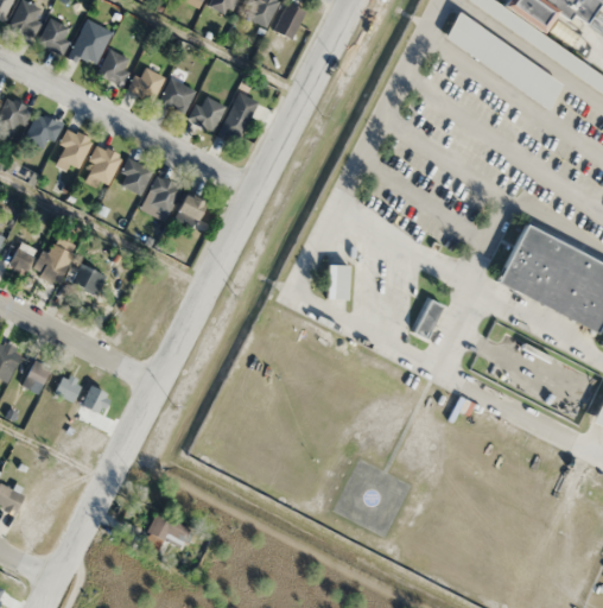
[(14,0),(0,0),(0,20),(2,21),(14,0)]
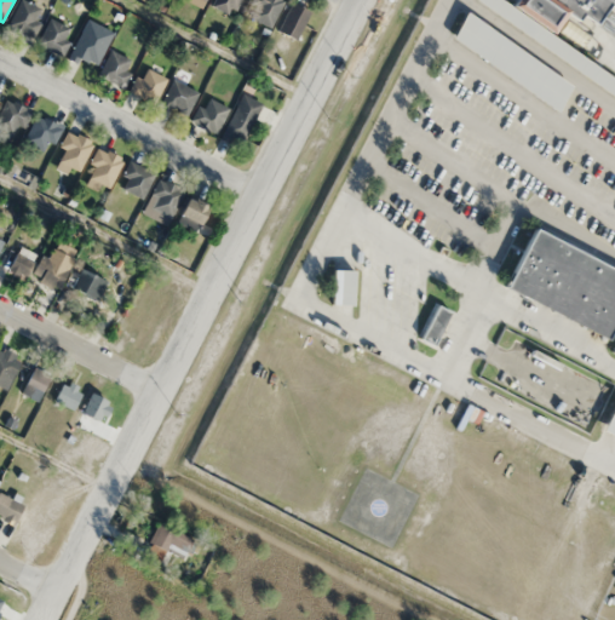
[(33,38),(46,9),(28,0),(22,0),(10,26),(33,38)]
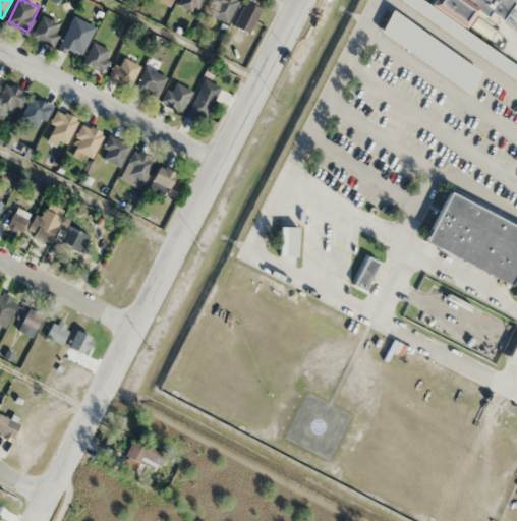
[(180,0),(179,3),(196,13),(204,0),(180,0)]
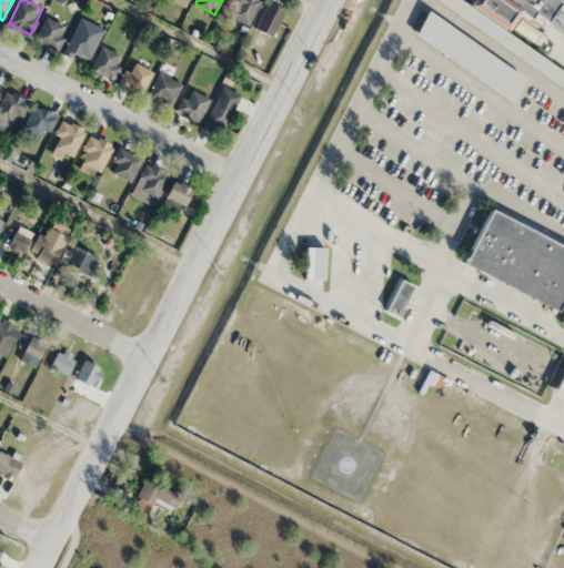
[(251,24),(262,0),(234,0),(229,14),(251,24)]
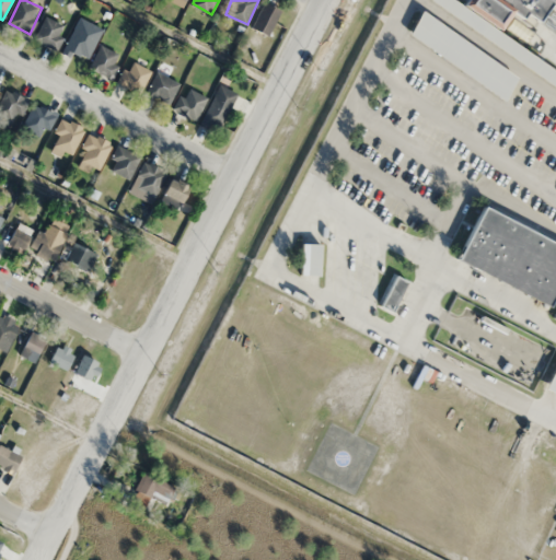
[(555,0),(467,0),(466,4),(459,0),(429,0),(408,37),(508,96),(521,73),(456,35),(463,23),(494,41),(513,7),(555,32),(555,0)]
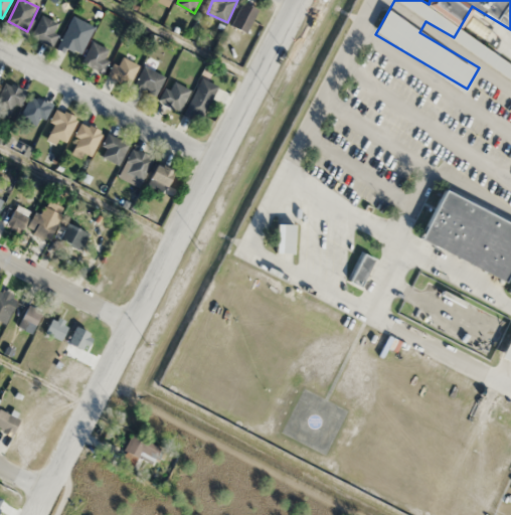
[(248,33),(261,10),(244,2),(233,25),(248,33)]
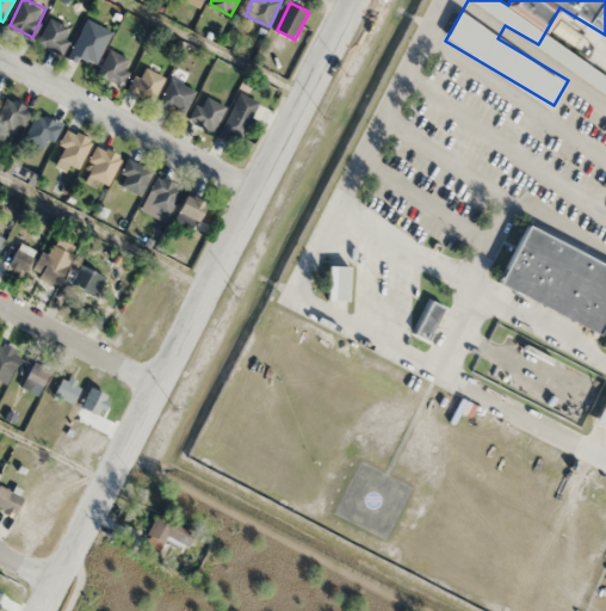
[(39,42),(62,55),(76,30),(53,17),(39,42)]
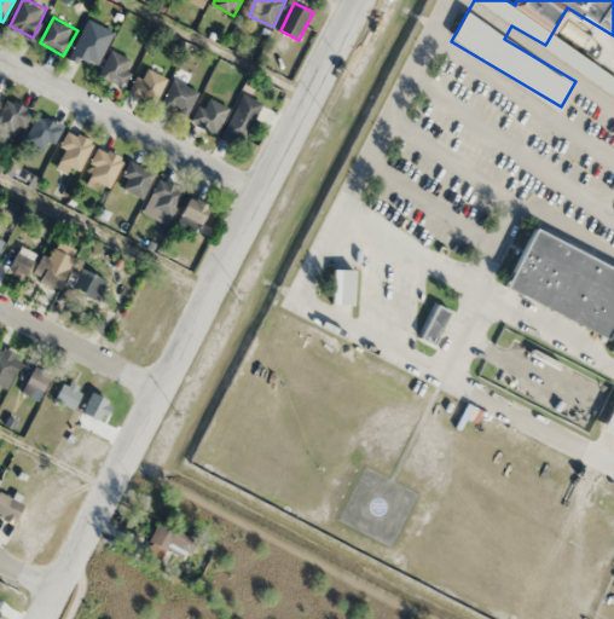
[(114,28),(86,21),(76,57),(104,64),(114,28)]
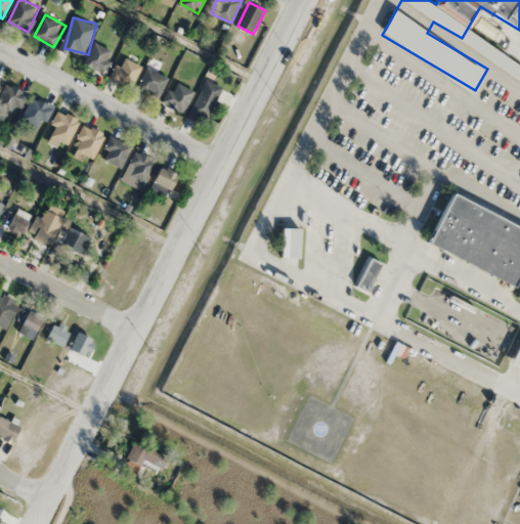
[(105,73),(116,51),(95,42),(86,63),(105,73)]
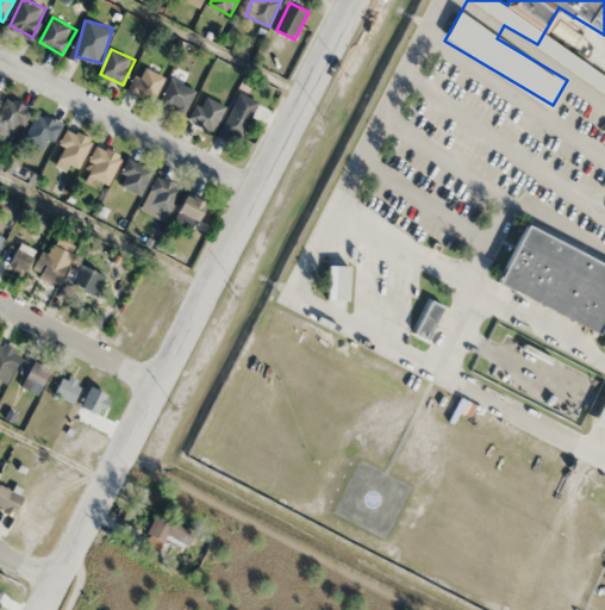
[(143,78),(137,74),(130,91),(156,100),(166,75),(147,68),(143,78)]
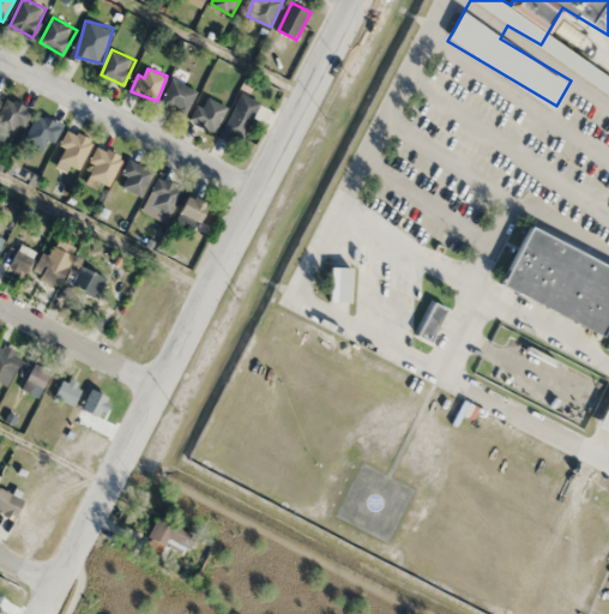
[(199,91),(174,78),(162,102),(187,115),(199,91)]
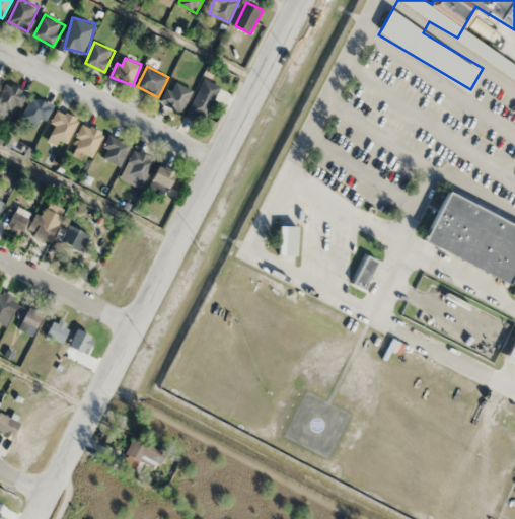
[(188,116),(204,124),(222,86),(206,78),(188,116)]
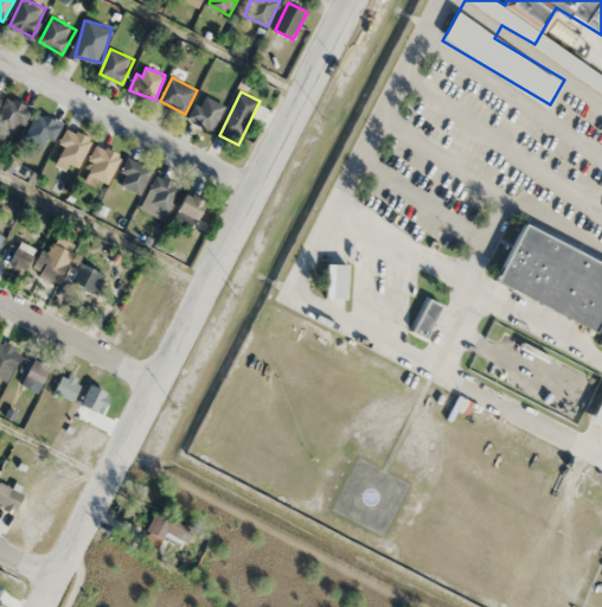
[(191,120),(215,132),(228,106),(204,94),(191,120)]
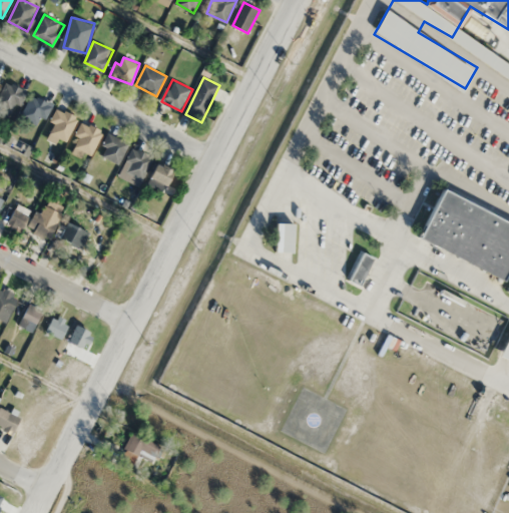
[(1,114),(23,114),(23,86),(1,86),(1,114)]
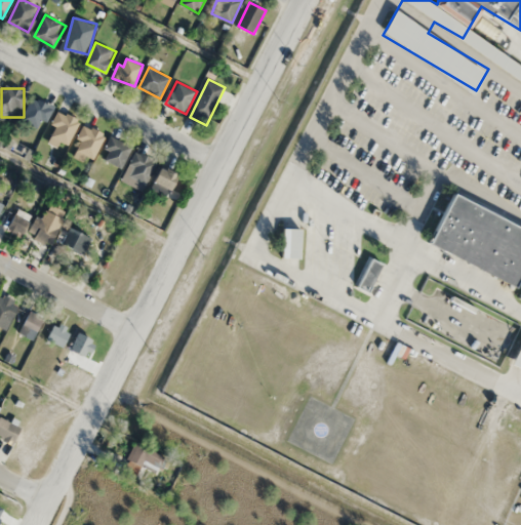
[(53,106),(32,97),(24,120),(45,128),(53,106)]
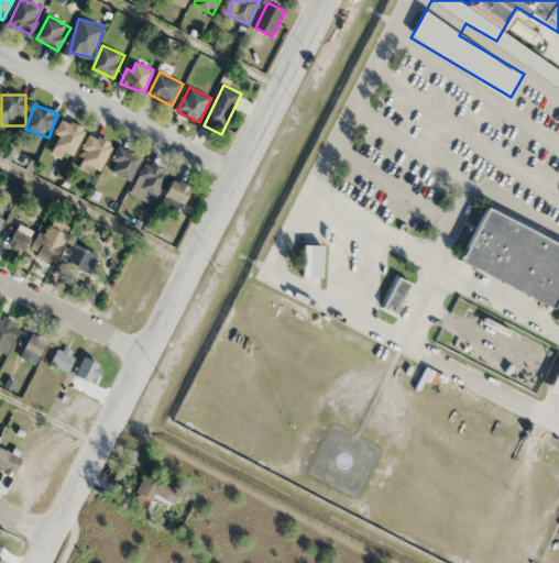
[(52,146),(73,157),(88,131),(67,119),(52,146)]
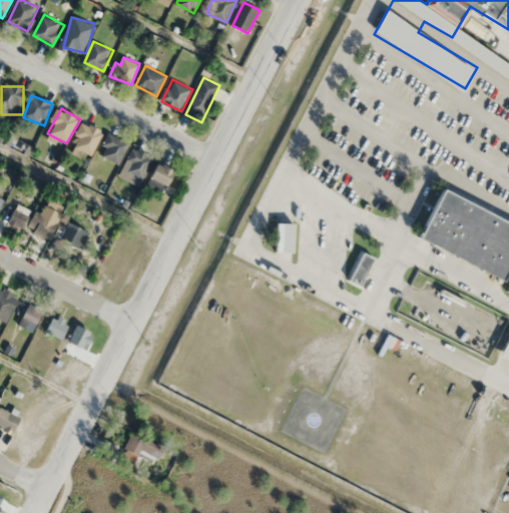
[(93,155),(104,130),(84,122),(74,147),(93,155)]
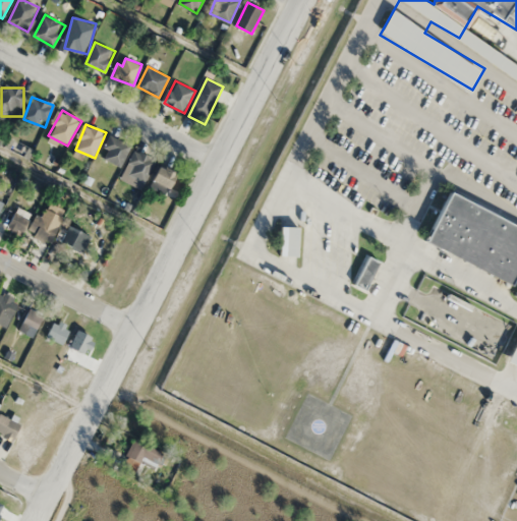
[(132,146),(112,135),(102,157),(123,167),(132,146)]
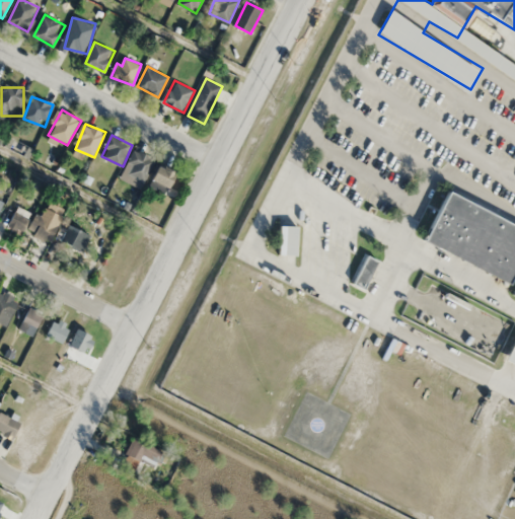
[(157,160),(138,149),(126,170),(145,181),(157,160)]
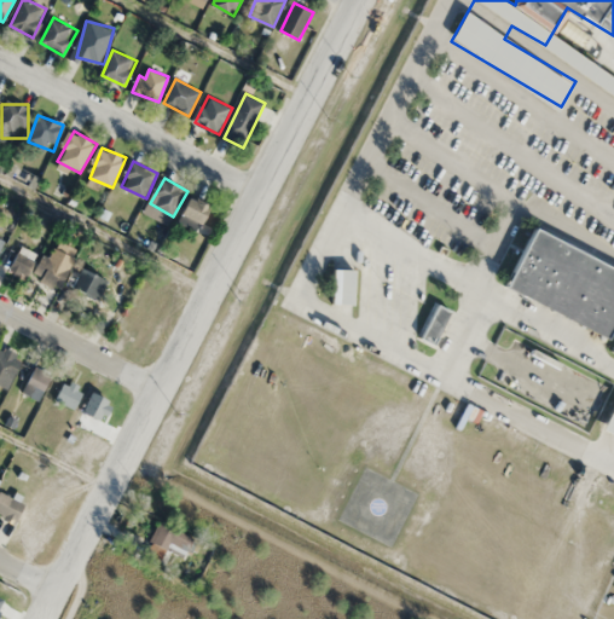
[(210,206),(191,196),(178,221),(197,231),(210,206)]
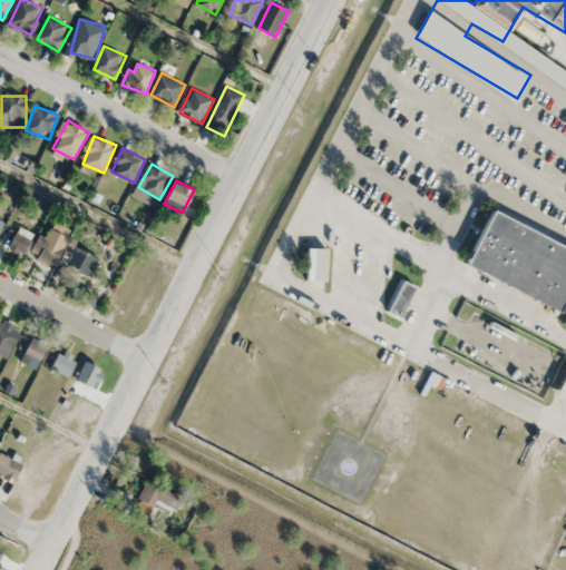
[(467,265),(564,311),(565,307),(565,245),(493,210),(467,265)]
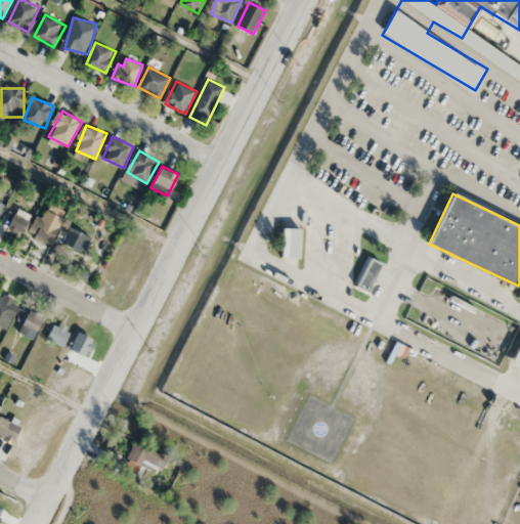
[(55,241),(84,256),(93,237),(63,223),(62,224),(40,212),(29,234),(52,247),(55,241)]
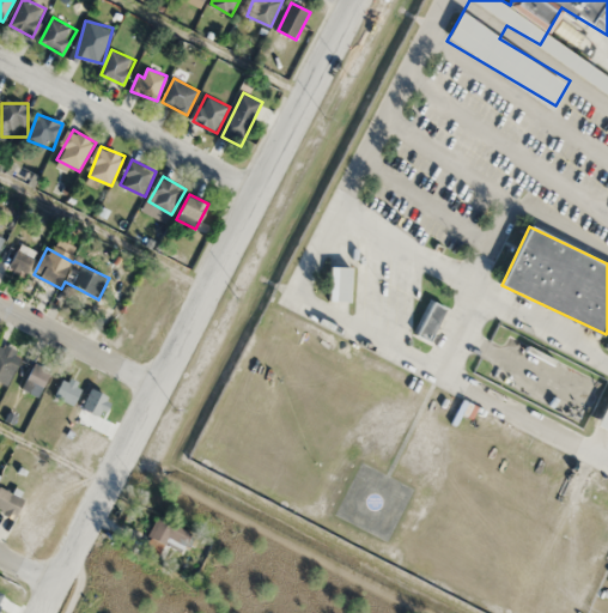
[(28,273),(34,255),(17,249),(11,267),(28,273)]
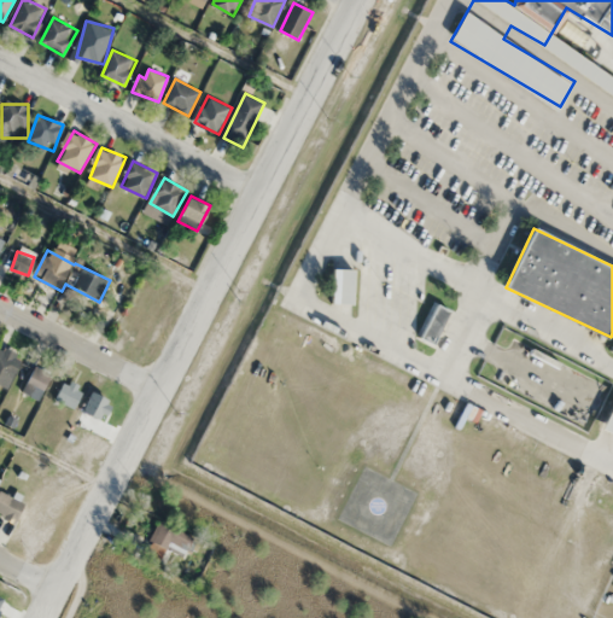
[(355,269),(334,269),(334,303),(355,303),(355,269)]
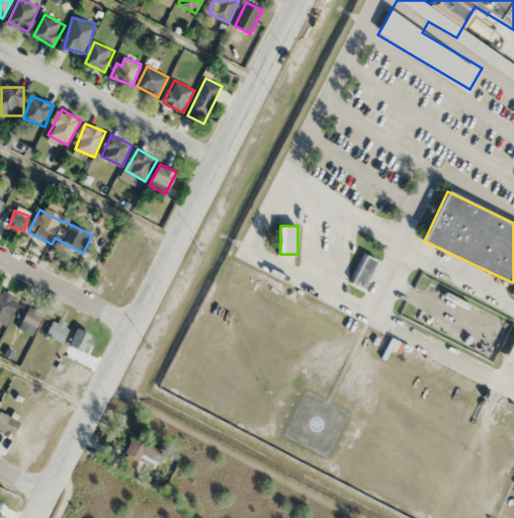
[(378,258),(366,253),(354,281),(366,286),(378,258)]
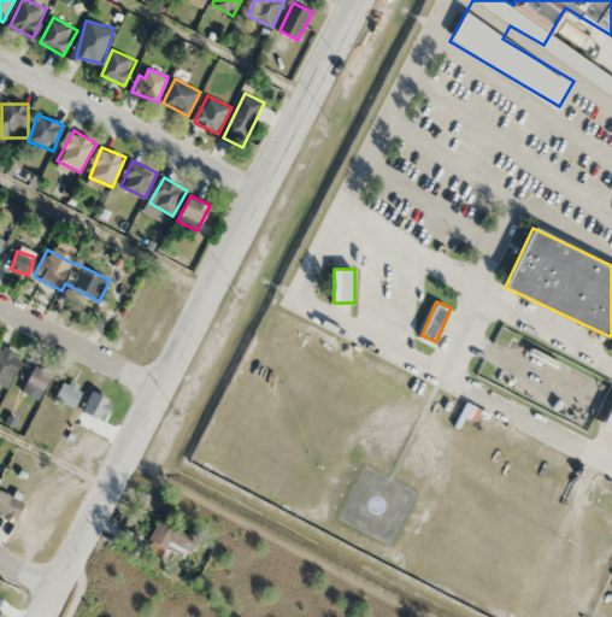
[(0,383),(9,388),(24,356),(0,344),(0,383)]
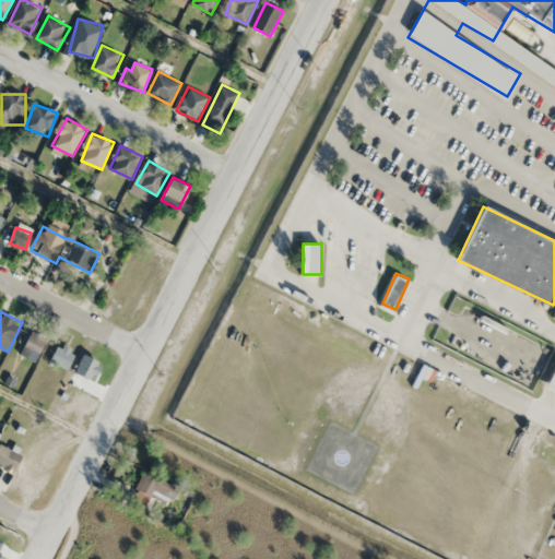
[(24,349),(38,357),(48,339),(34,331),(24,349)]
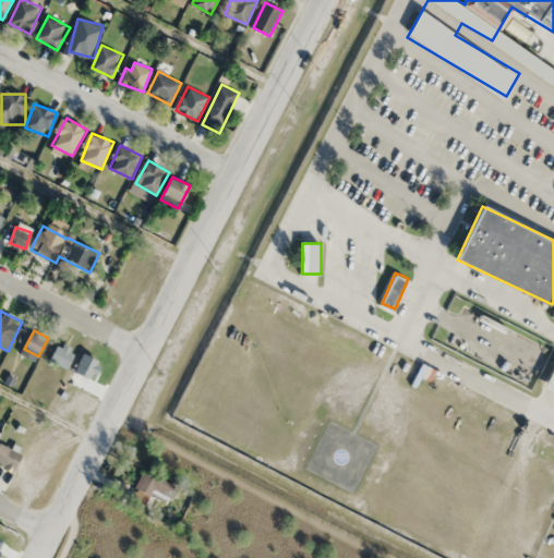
[(67,368),(77,351),(62,341),(51,359),(67,368)]
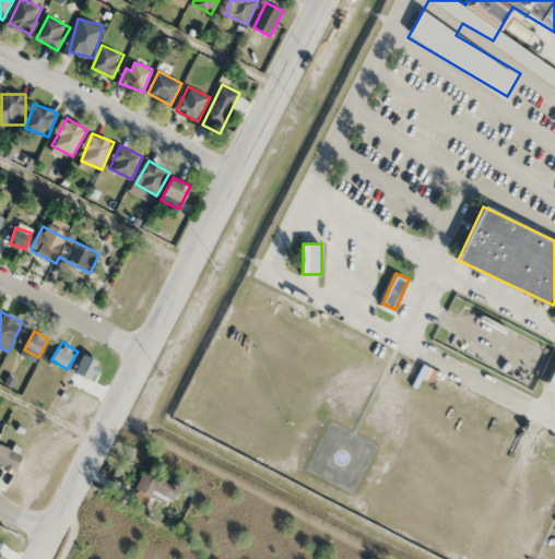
[(554,367),(544,388),(554,392),(554,367)]
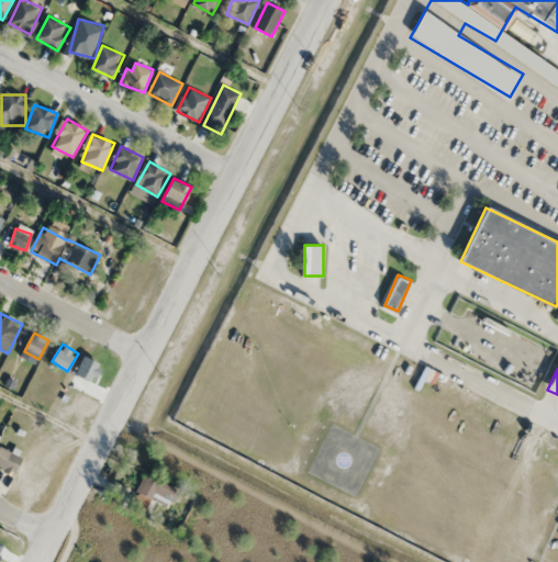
[(0,467),(15,474),(23,457),(1,446),(0,446),(0,467)]
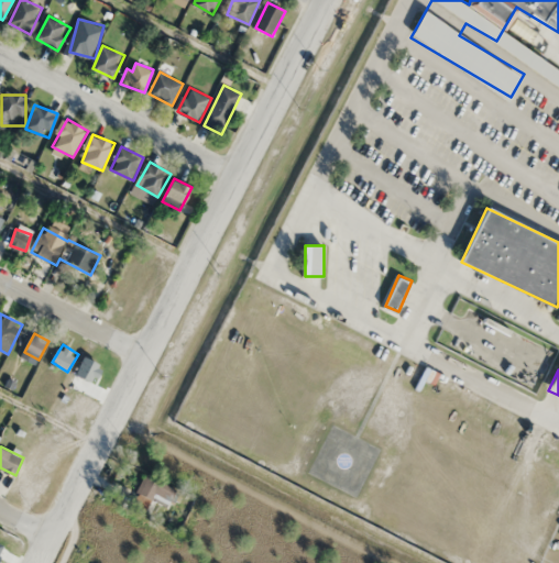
[(166,508),(177,490),(149,473),(138,490),(166,508)]
